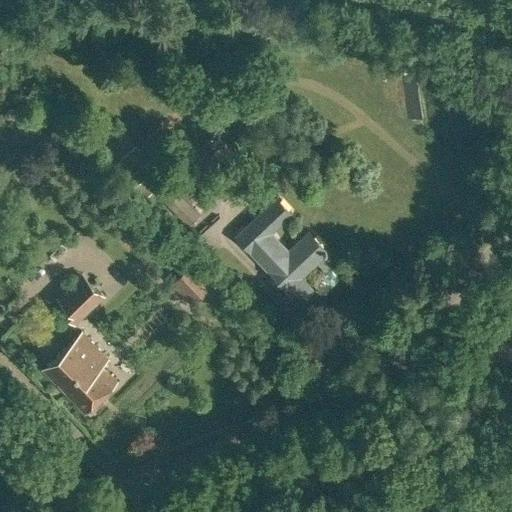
[(154,191),(169,176),(157,163),(142,178),(143,178),(132,189),(141,198),(143,200),(154,190),(154,191)]
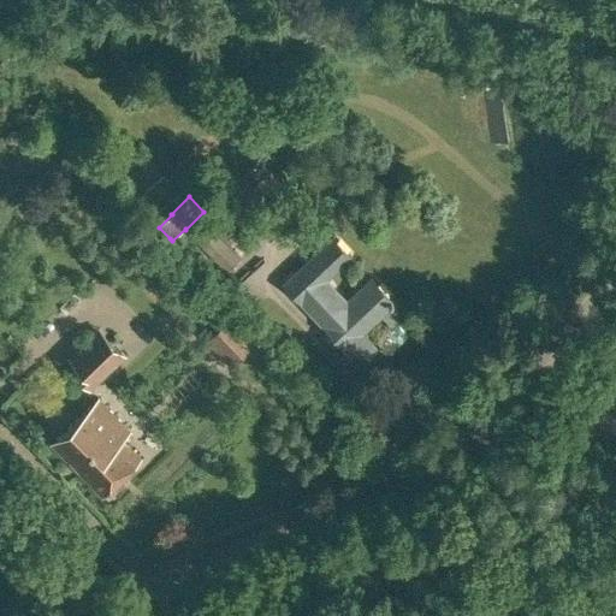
[(227,272),(241,258),(211,227),(197,241),(227,272)]
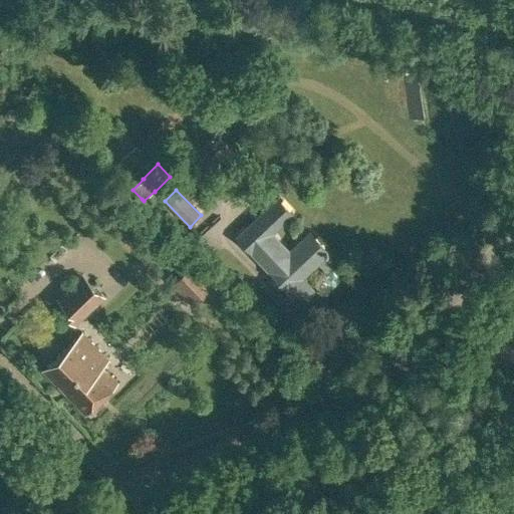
[(289,250),(272,231),(292,212),(278,197),(237,235),(299,301),(313,288),(309,284),(311,281),(306,276),(303,278),(302,276),(317,262),(327,272),(339,260),(329,250),(329,251),(310,230),(289,250)]
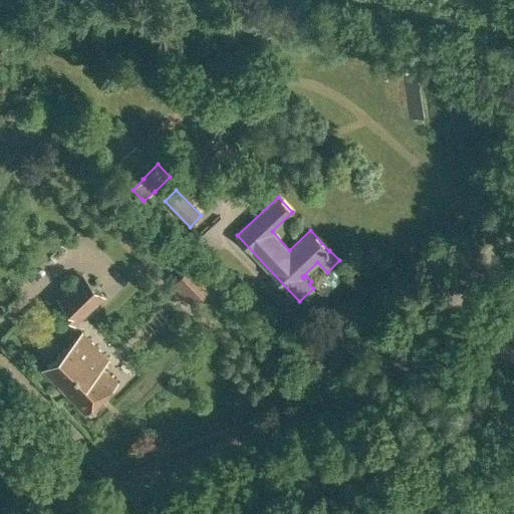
[(179,285),(198,310),(226,288),(207,263),(179,285)]
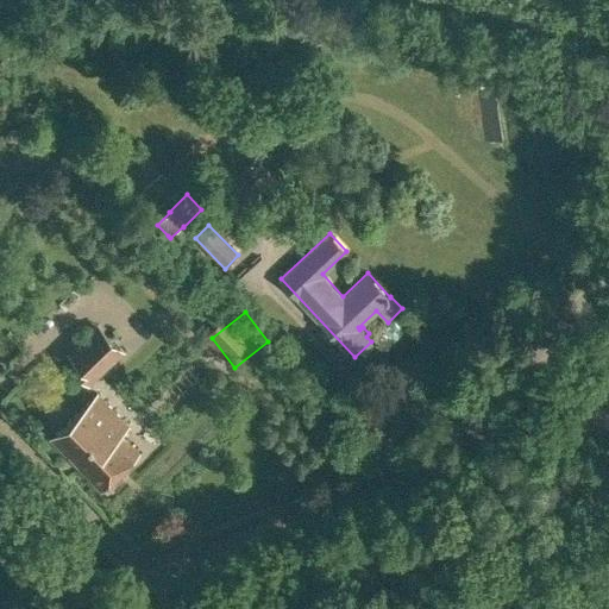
[(88,387),(126,351),(99,322),(67,353),(77,364),(71,369),(88,387)]
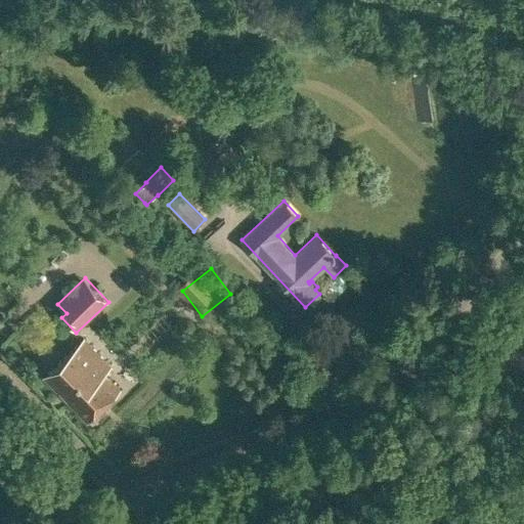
[(86,425),(119,393),(102,376),(110,368),(83,341),(43,380),(86,425)]
